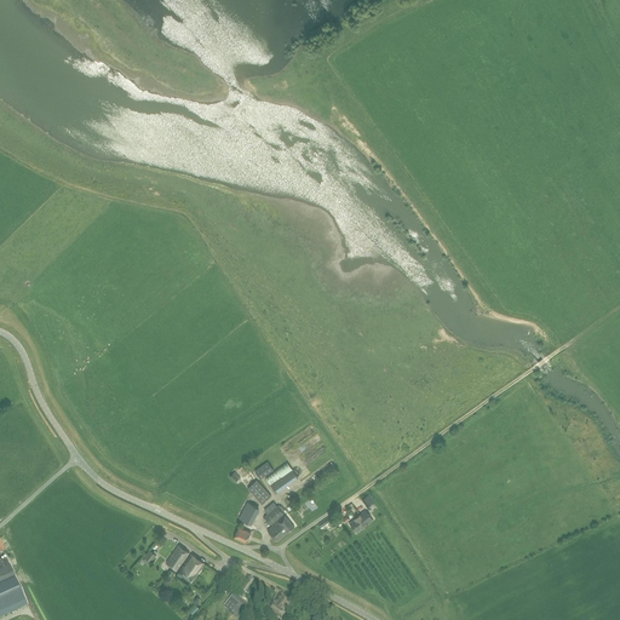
[(274,470),(268,463),(256,470),(262,478),(274,470)]
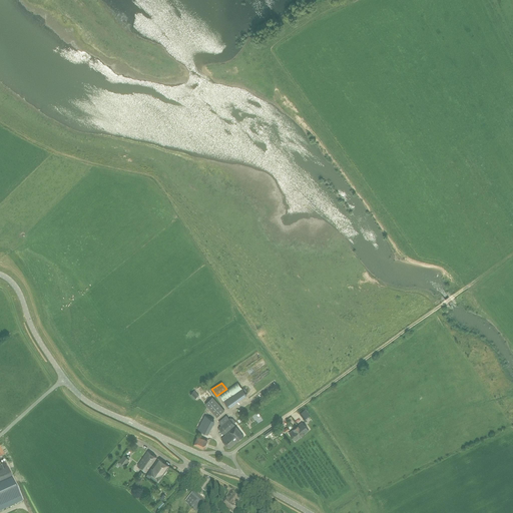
[(193,398),(198,393),(193,389),(188,394),(193,398)]
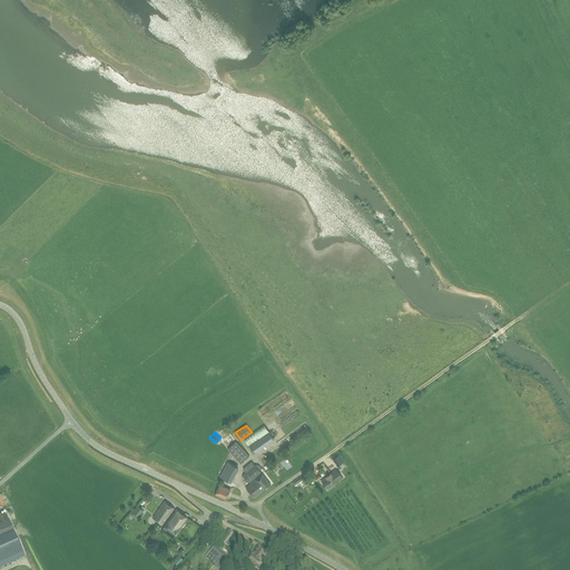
[(258,439),(254,432),(244,439),(248,445),(258,439)]
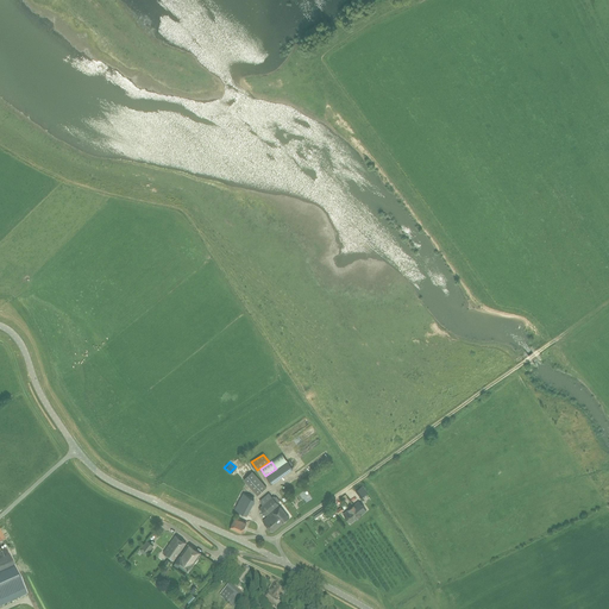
[(245,482),(257,495),(267,488),(253,473),(252,471),(243,479),(245,482)]
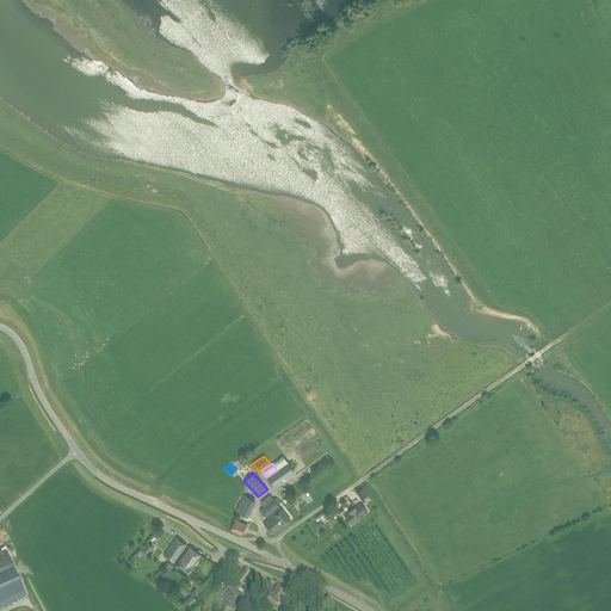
[(357,489),(360,498),(368,493),(364,486),(357,489)]
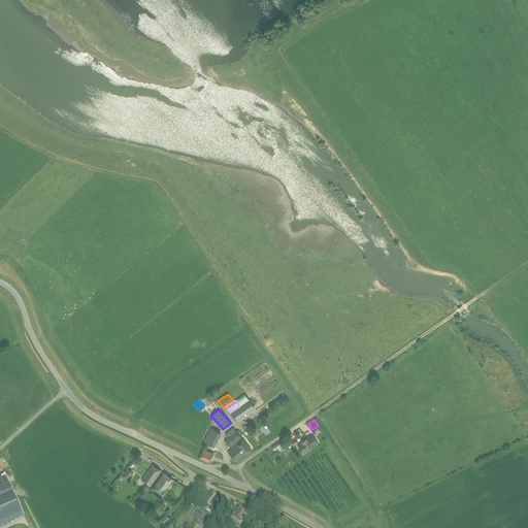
[(213,446),(220,432),(209,427),(202,440),(213,446)]
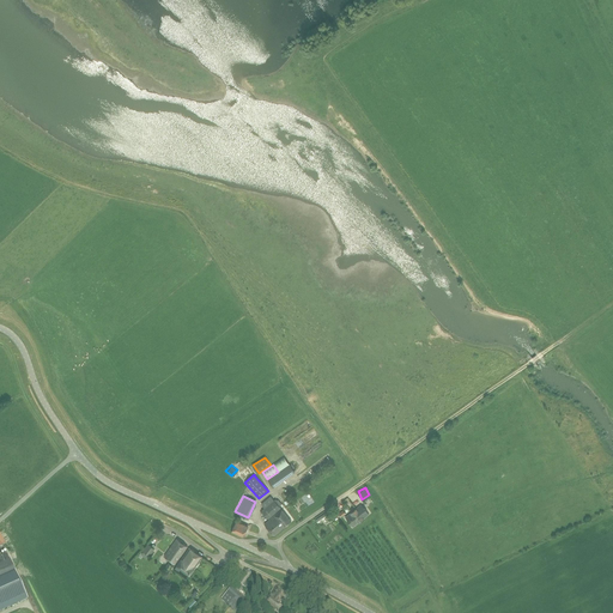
[(263,510),(262,511),(268,519),(280,509),(271,496),(261,503),(265,508),(263,510)]
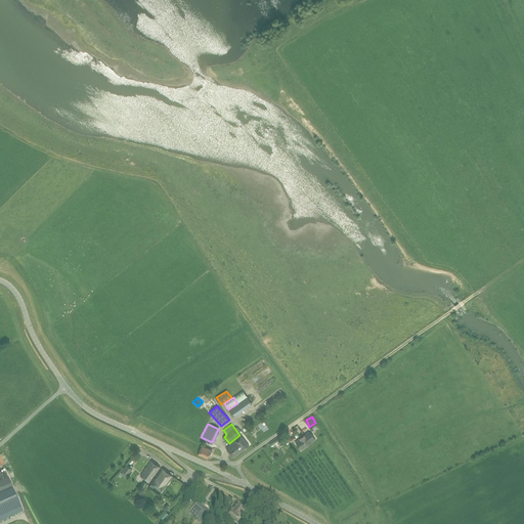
[(250,429),(254,436),(262,432),(261,429),(258,431),(256,426),(250,429)]
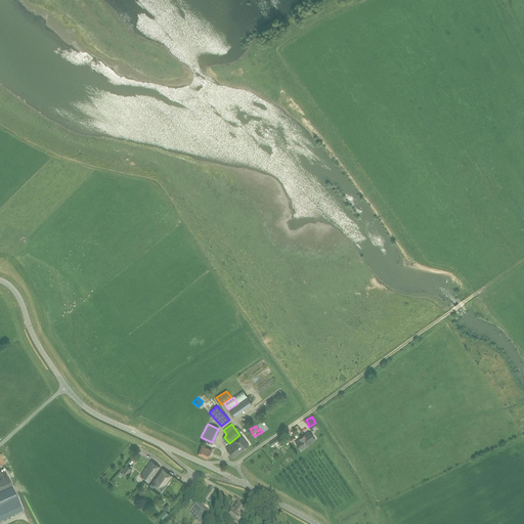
[(308,431),(295,442),(302,450),(315,440),(308,431)]
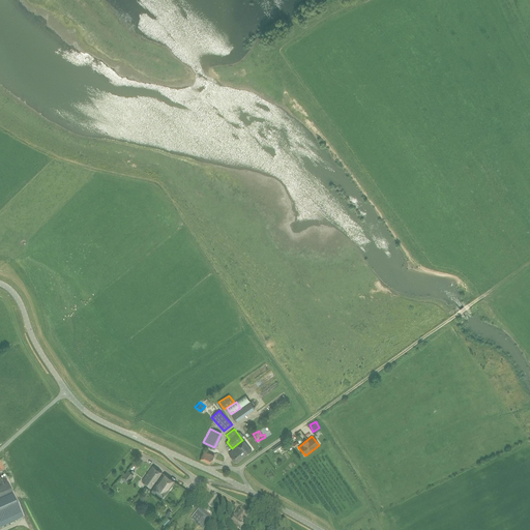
[(282,443),(283,445),(286,449),(291,445),(288,439),(282,443)]
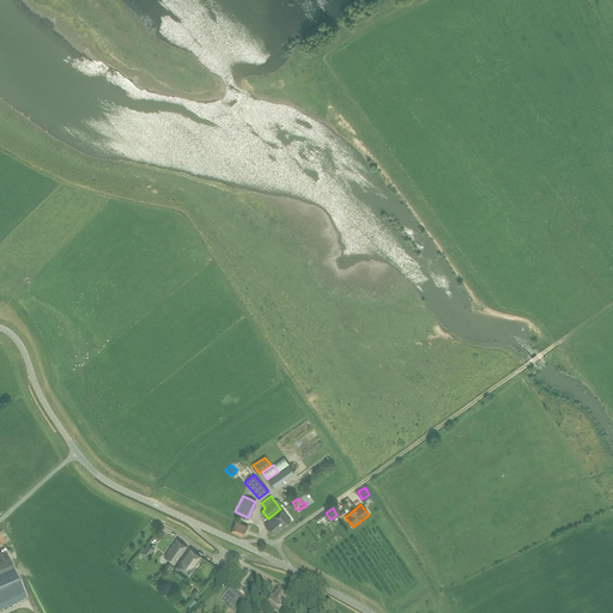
[(291,521),(281,510),(265,525),(274,535),(291,521)]
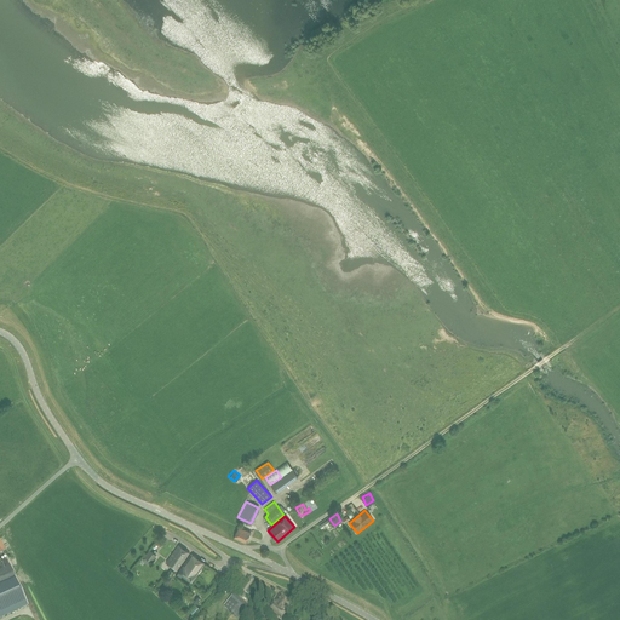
[(246,544),(251,533),(239,528),(234,539),(246,544)]
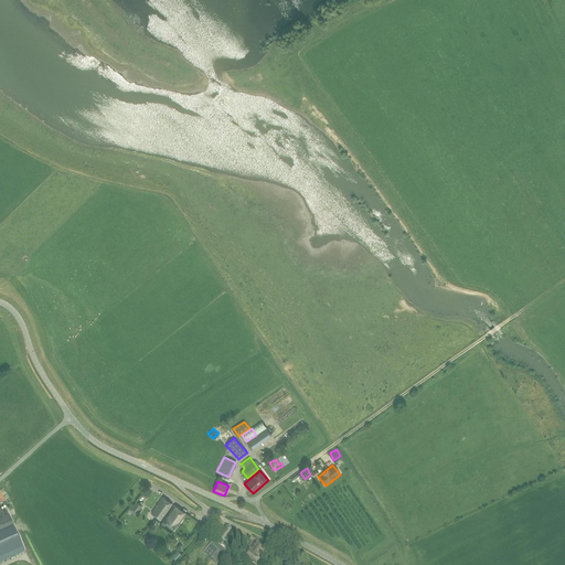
[(172,504),(162,497),(151,513),(160,520),(172,504)]
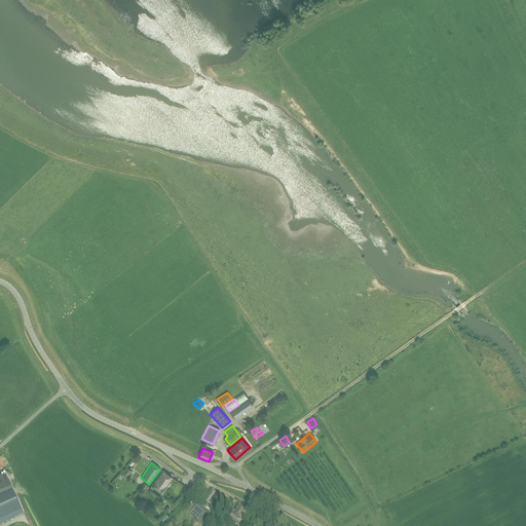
[(127,477),(133,472),(134,468),(132,466),(129,470),(126,466),(122,473),(123,474),(121,476),(125,479),(127,477)]
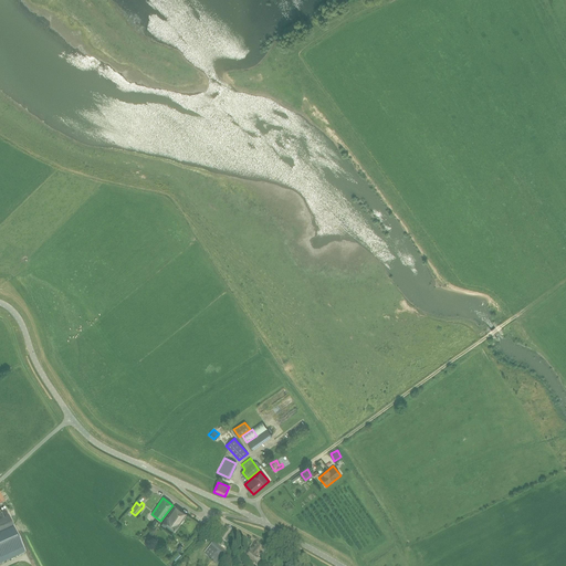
[(167,525),(175,532),(187,515),(175,505),(163,522),(164,523),(161,525),(165,528),(167,525)]
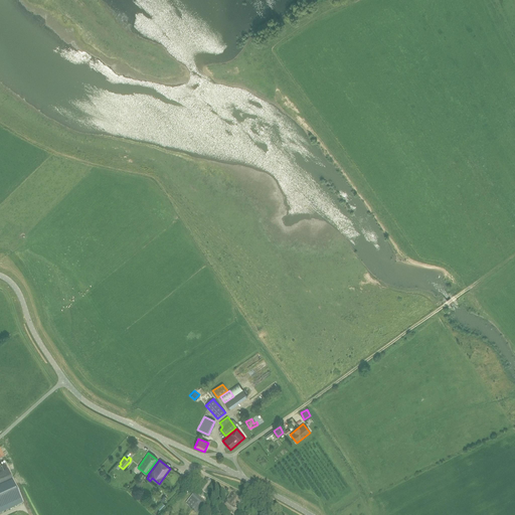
[(0,468),(0,513),(23,503),(21,499),(21,498),(8,469),(7,469),(6,465),(0,468)]
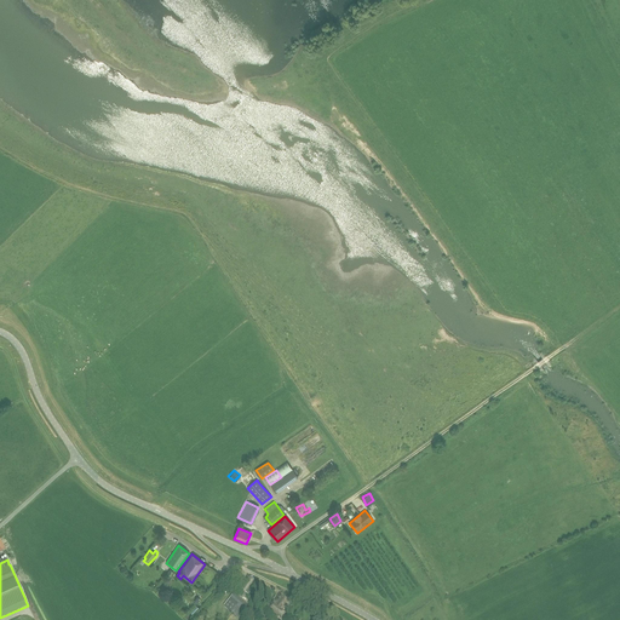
[(256,583),(247,577),(240,589),(248,595),(256,583)]
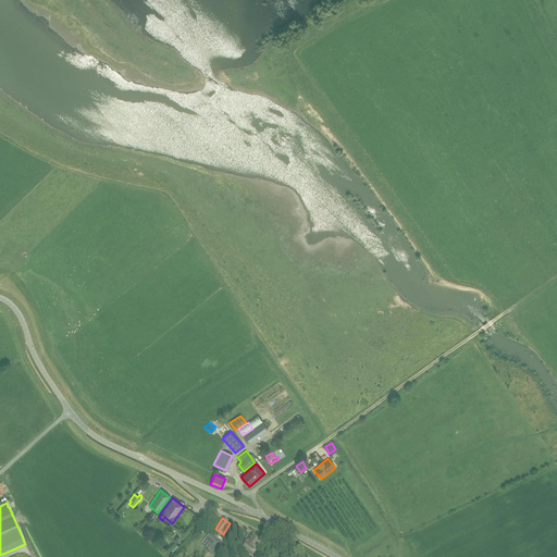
[(209,551),(217,556),(221,552),(223,554),(227,547),(211,533),(206,540),(201,544),(209,551)]
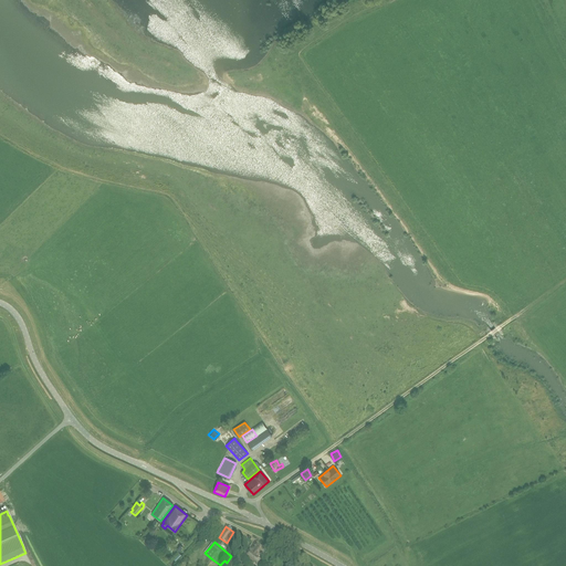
[(258,565),(268,551),(255,542),(247,554),(240,548),(239,551),(234,547),(233,549),(258,565)]
